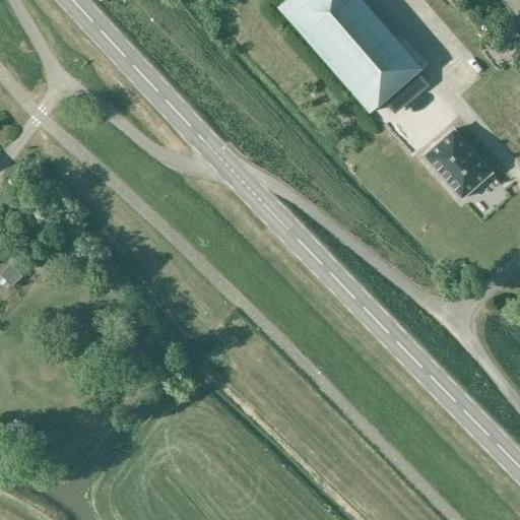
[(286,0),(278,7),(369,113),(421,67),(363,0),(286,0)]
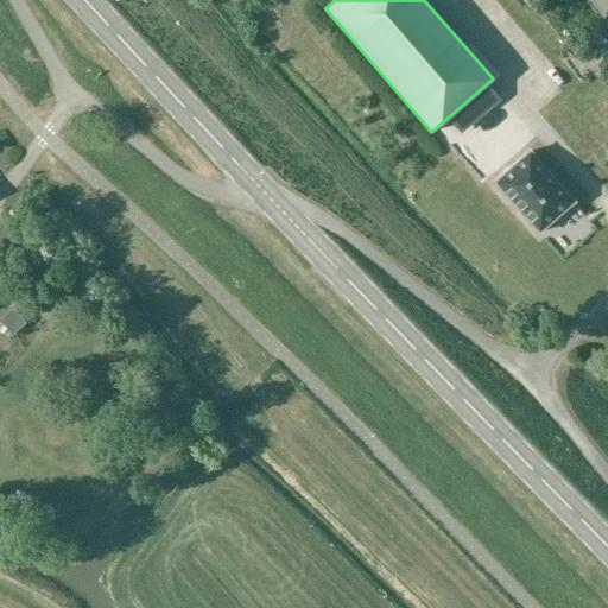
[(607,42),(602,35),(589,45),(602,61),(607,55),(607,42)]
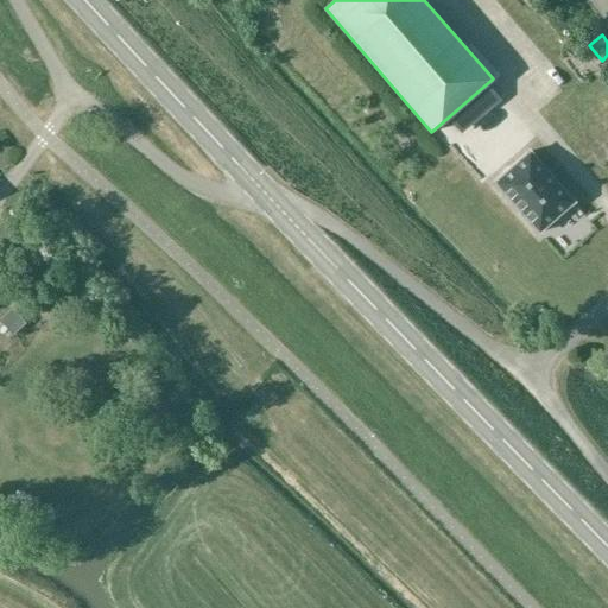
[(532,76),(537,92),(553,86),(548,70),(532,76)]
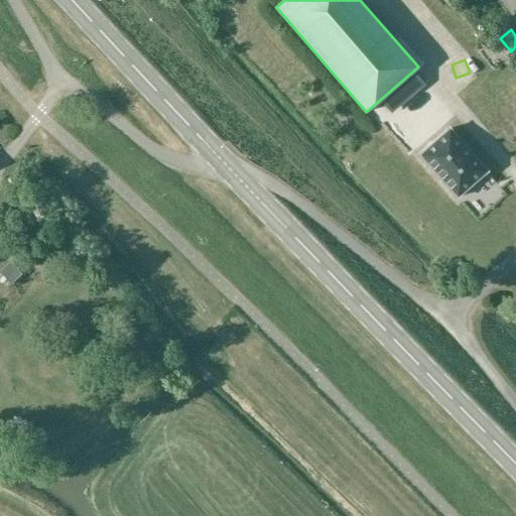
[(421,154),(420,155),(421,157),(457,197),(458,199),(460,197),(459,197),(486,173),(488,172),(486,170),(484,169),(450,131),(452,131),(449,129),(448,131),(422,154),(421,154)]
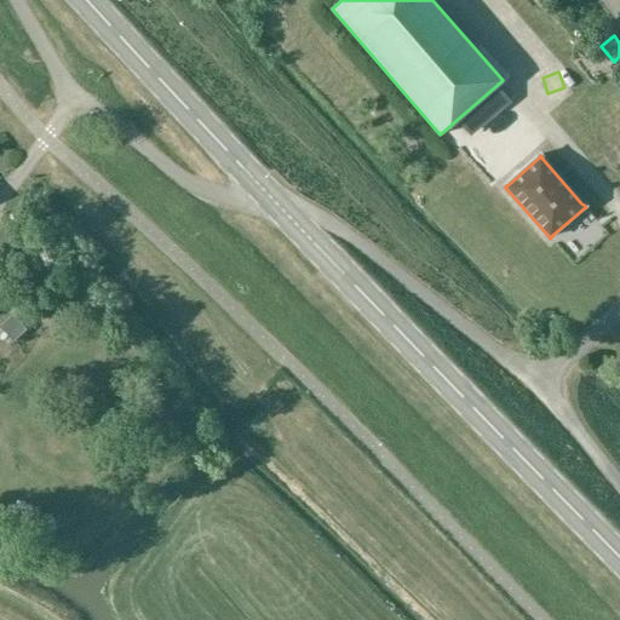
[(26,329),(12,315),(0,325),(0,326),(13,342),(26,329)]
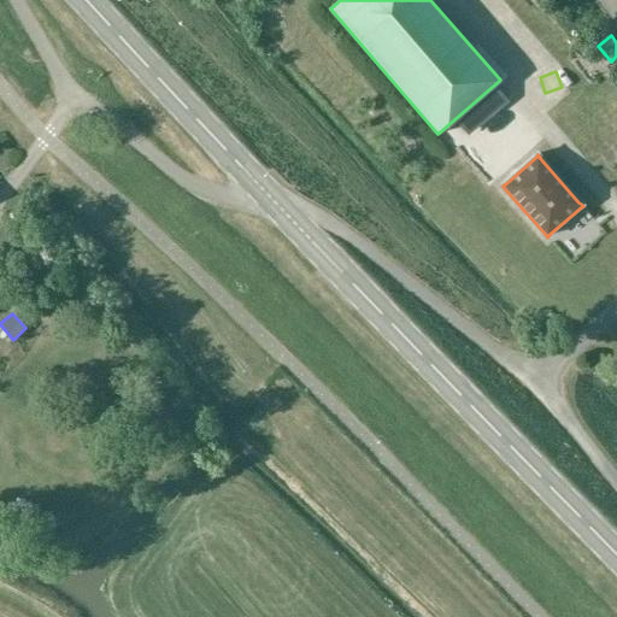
All buildings are outlined.
